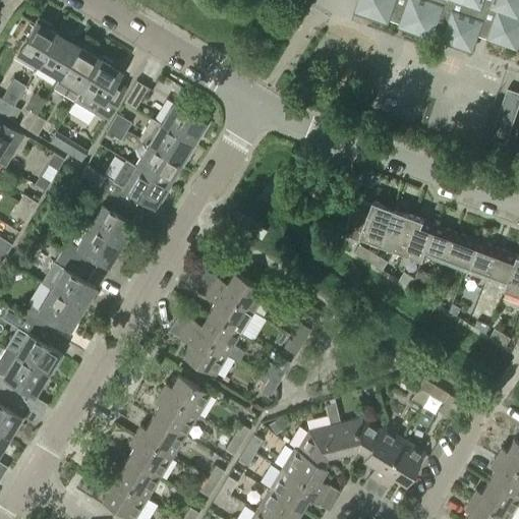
[(518,0),(360,0),(357,10),(390,22),(391,19),(402,23),(401,26),(434,38),(435,35),(445,39),(444,41),(474,51),(481,31),(491,34),(488,39),(518,49),(518,0)]
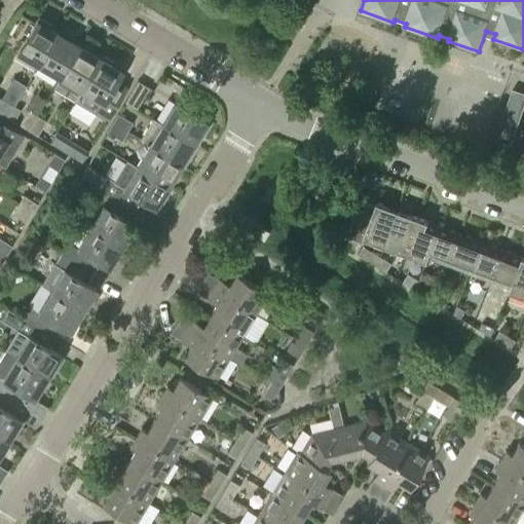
[(37,24),(17,55),(39,69),(55,42),(59,37),(49,32),(51,30),(39,22),(37,24)]
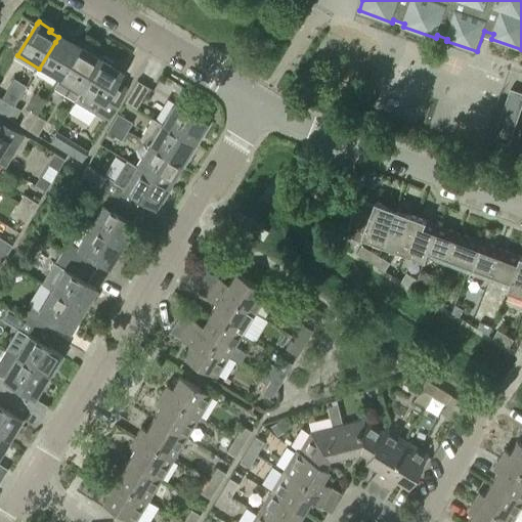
[(67,49),(55,42),(39,69),(59,82),(60,82),(79,50),(70,44),(67,49)]
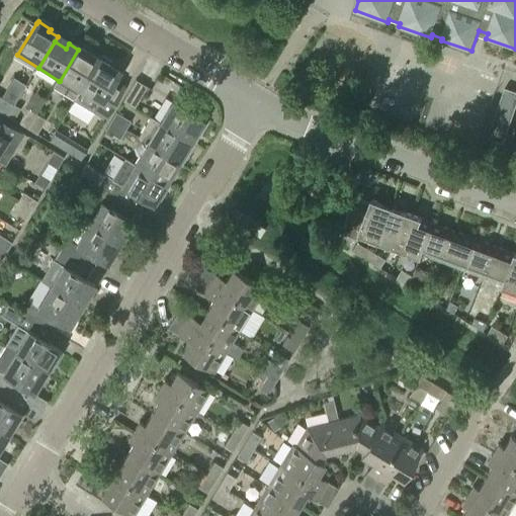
[(60,81),(59,81),(54,88),(76,102),(101,61),(100,60),(98,62),(89,57),(91,54),(80,47),(78,50),(60,81)]
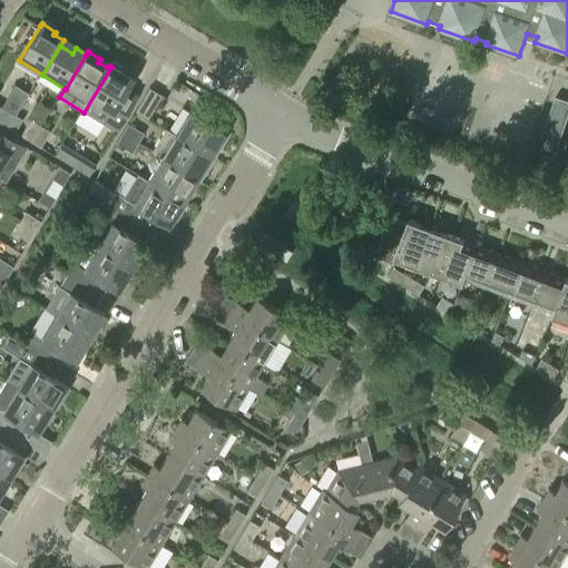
[(111,67),(84,113),(116,133),(136,100),(125,94),(131,82),(121,77),(124,74),(111,67)]
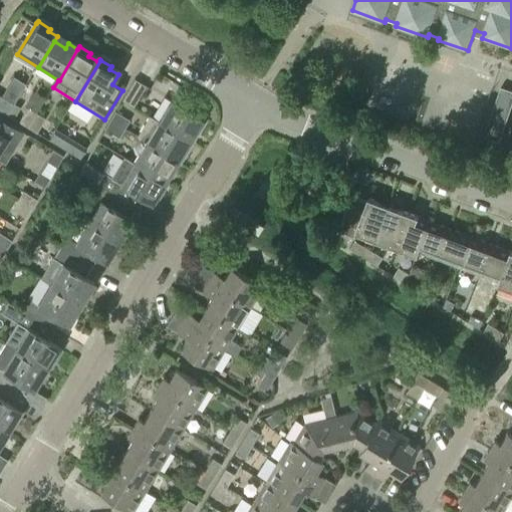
[(133,110),(146,88),(136,83),(122,104),(133,110)]
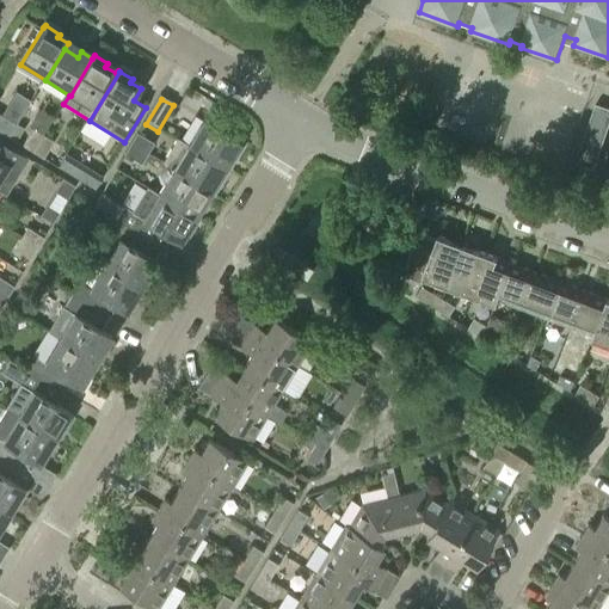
[(0,135),(8,141),(16,128),(0,118),(0,135)]
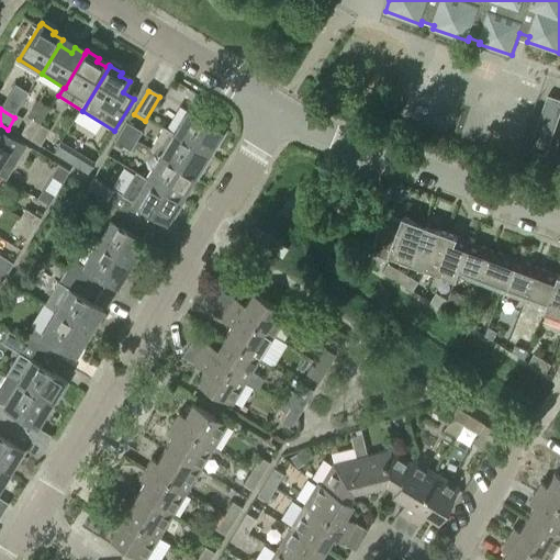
[(215,150),(223,138),(221,136),(186,114),(175,133),(174,135),(209,156),(213,149),(215,150)]
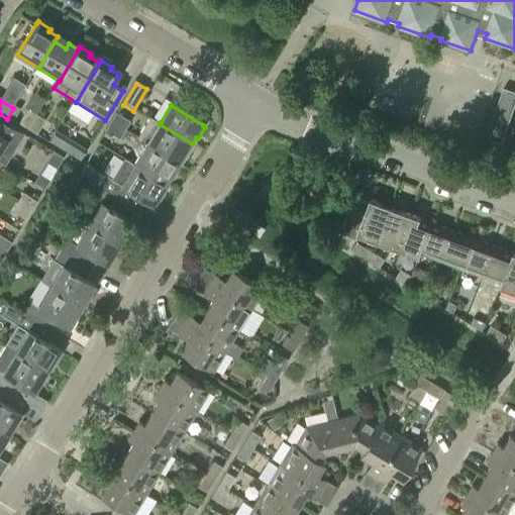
[(29,131),(38,116),(28,110),(19,125),(29,131)]
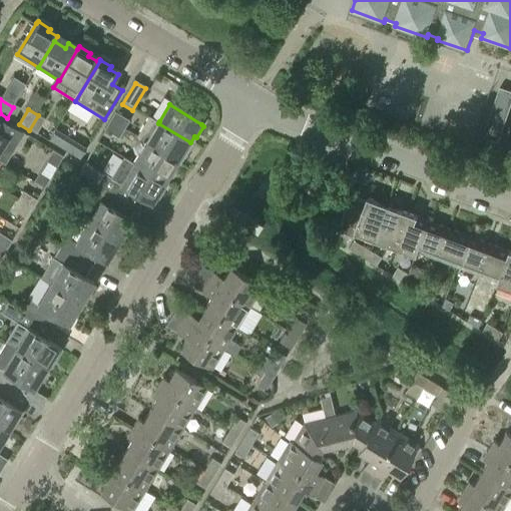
[(125,131),(131,121),(117,113),(111,123),(125,131)]
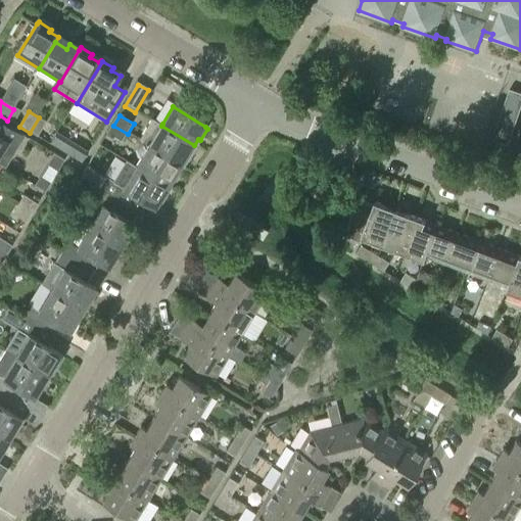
[(498,129),(494,139),(509,144),(513,135),(518,121),(503,115),(498,129)]
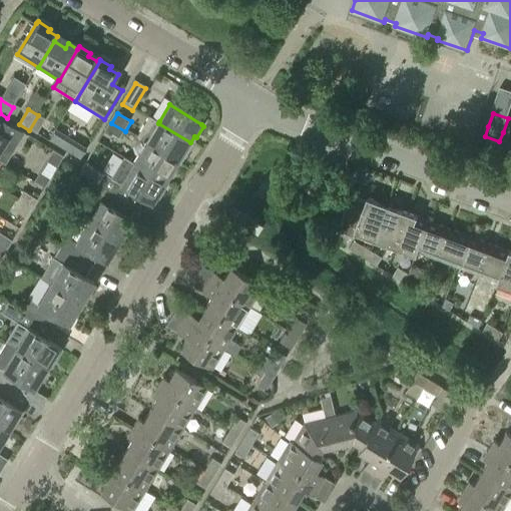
[(37,135),(46,119),(38,115),(29,130),(37,135)]
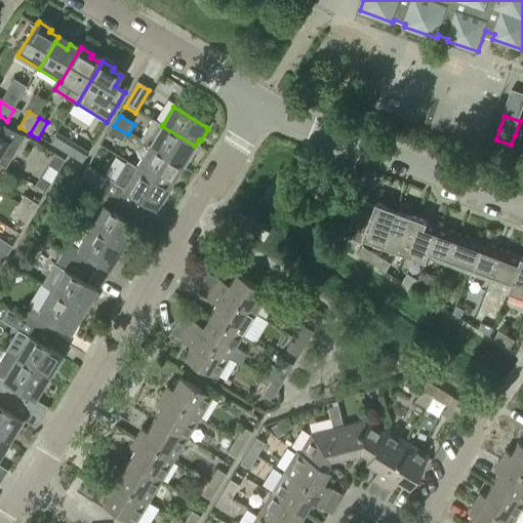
[(189,162),(196,150),(193,149),(195,146),(162,126),(163,124),(154,119),(141,141),(149,147),(182,167),(186,160),(189,162)]
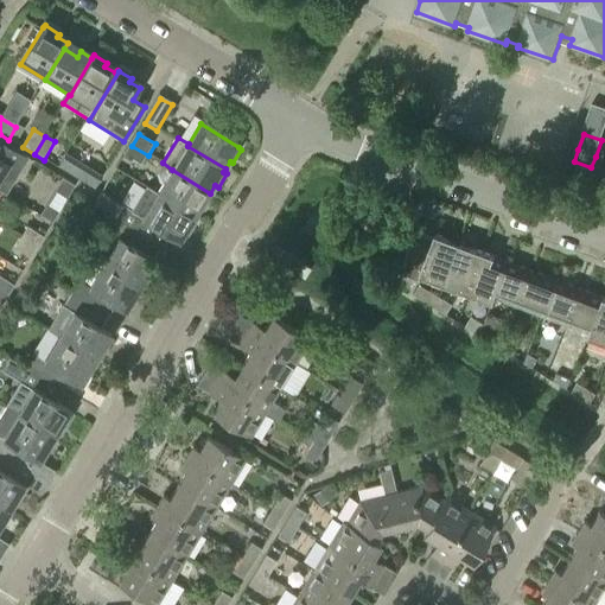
[(26,159),(0,142),(0,189),(6,193),(26,159)]
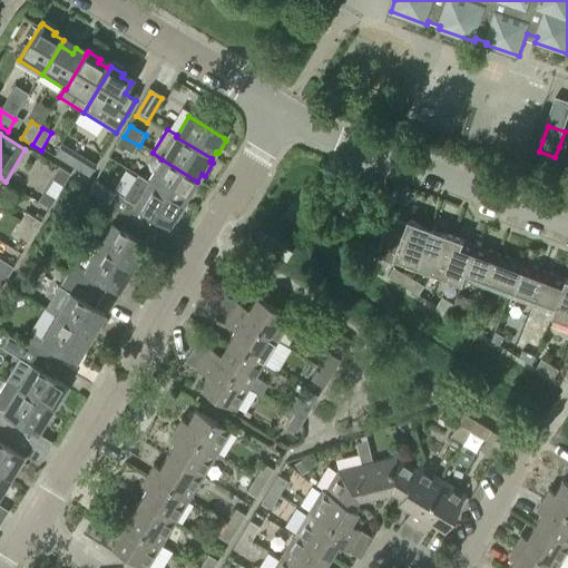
[(134,155),(139,146),(124,137),(118,146),(134,155)]
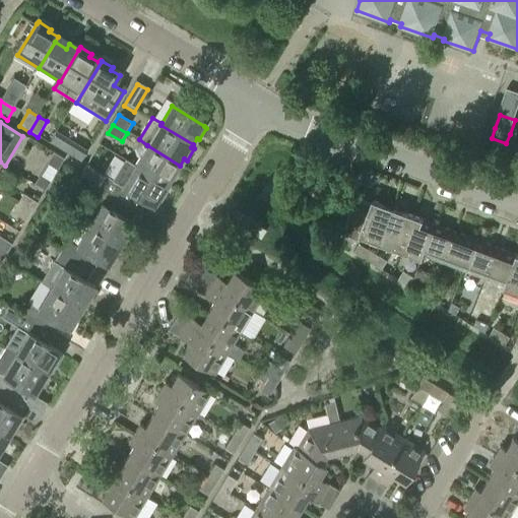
[(78,157),(82,149),(72,143),(68,151),(78,157)]
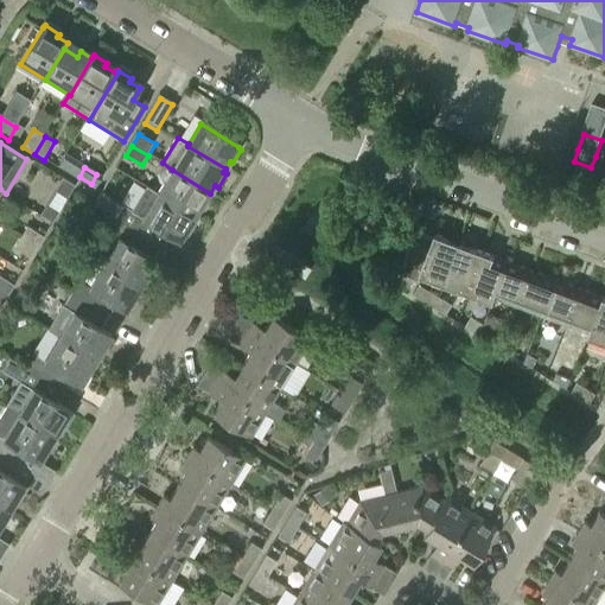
[(210,193),(172,170),(157,195),(195,218),(201,209),(196,205),(203,193),(209,196),(210,193)]
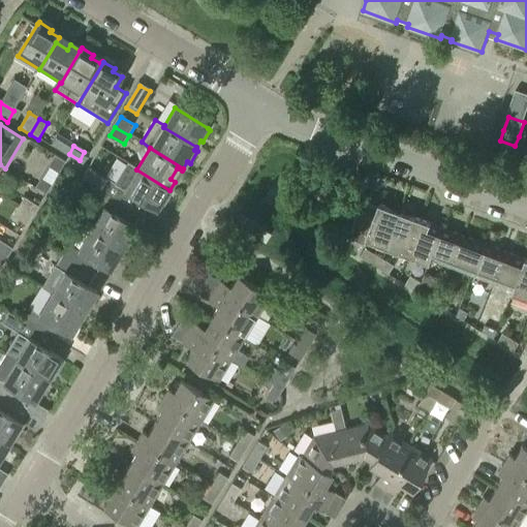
[(49,169),(58,176),(64,165),(54,158),(54,159),(54,160),(49,169)]
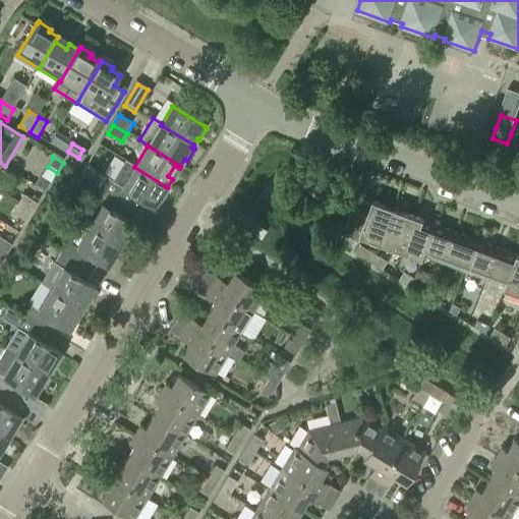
[(159,200),(162,203),(170,189),(167,187),(134,167),(134,169),(125,163),(113,184),(106,180),(100,189),(135,211),(141,202),(154,210),(159,200)]
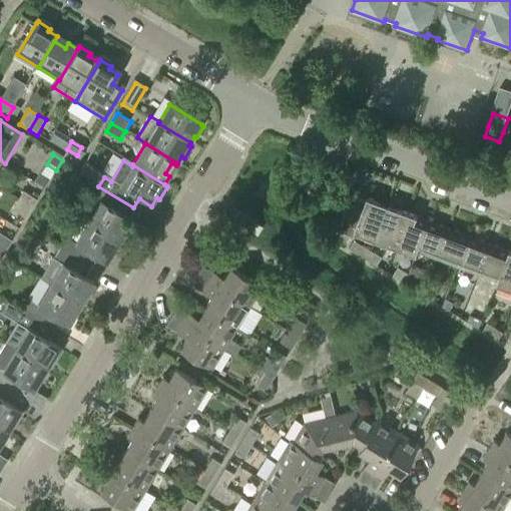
[(132,224),(125,219),(133,207),(98,186),(91,198),(100,203),(88,222),(120,242),(124,236),(120,233),(126,222),(131,225),(132,224)]
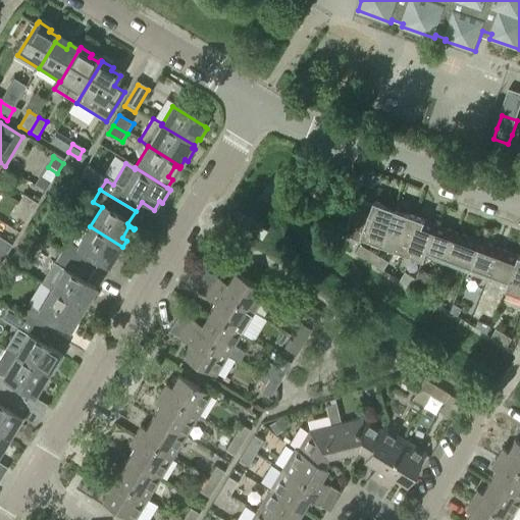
[(33,214),(39,203),(24,195),(17,205),(33,214)]
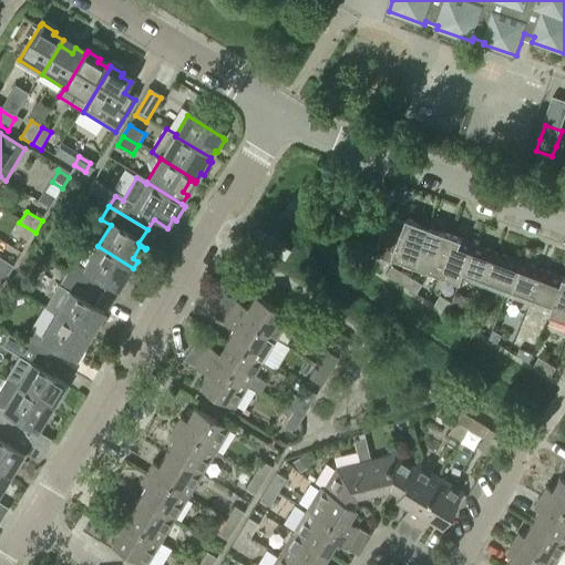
[(406,224),(390,217),(376,257),(393,264),(394,260),(417,268),(431,229),(408,221),(406,224)]
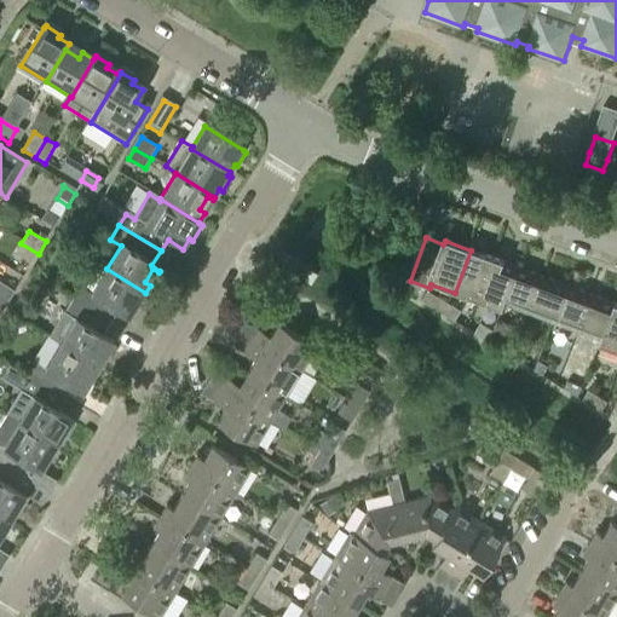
[(33,264),(39,254),(21,243),(15,253),(33,264)]
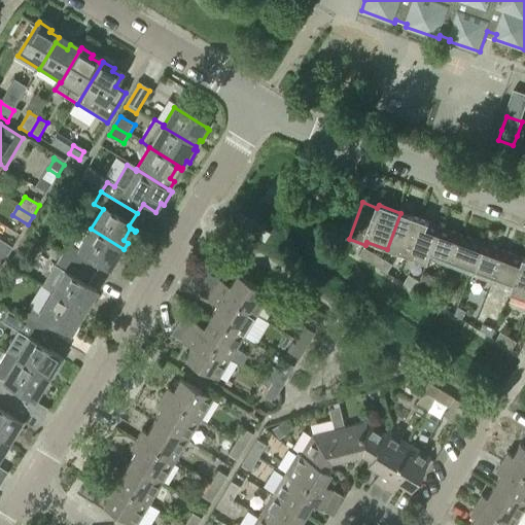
[(408,257),(421,221),(400,213),(387,249),(408,257)]
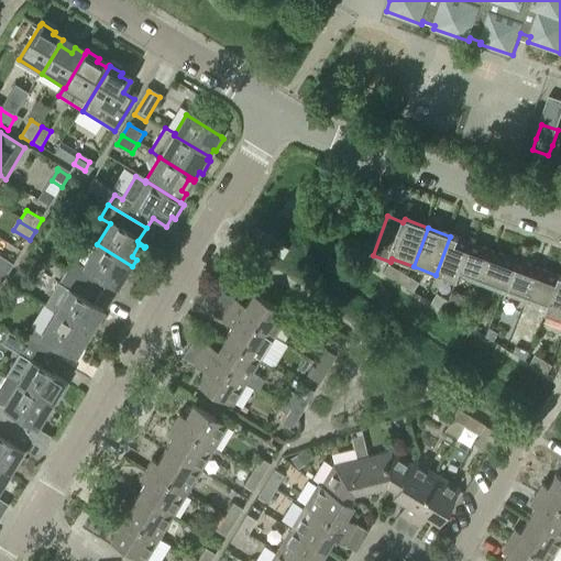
[(458,283),(460,278),(472,244),(450,237),(436,275),(458,283)]
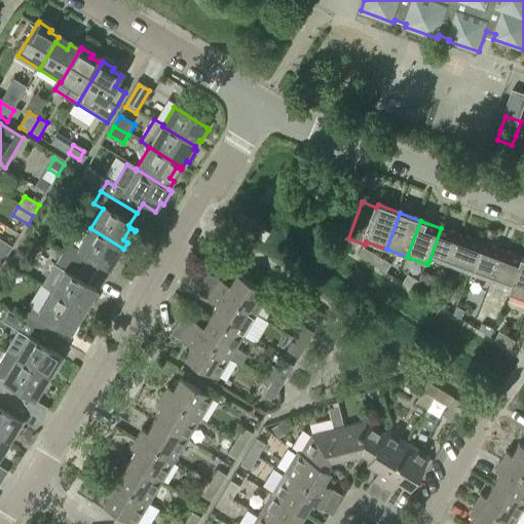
[(121,252),(123,249),(90,228),(77,251),(68,246),(62,256),(95,275),(100,267),(108,272),(114,263),(110,260),(117,249),(121,252)]
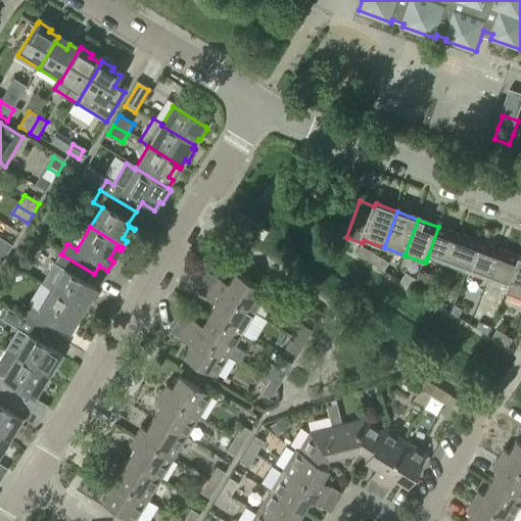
[(447,266),(459,235),(438,227),(427,258),(447,266)]
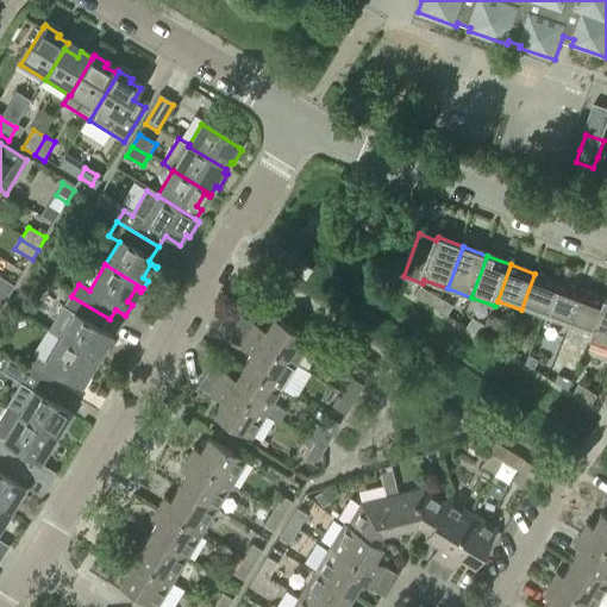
[(545,319),(558,283),(534,274),(521,310),(545,319)]
